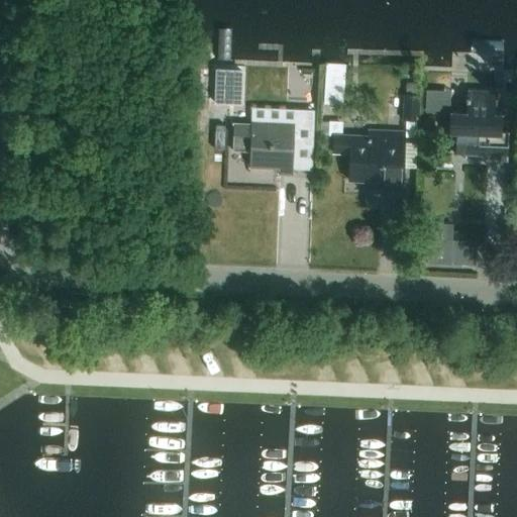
[(241,106),(242,70),(215,69),(214,105),(241,106)]
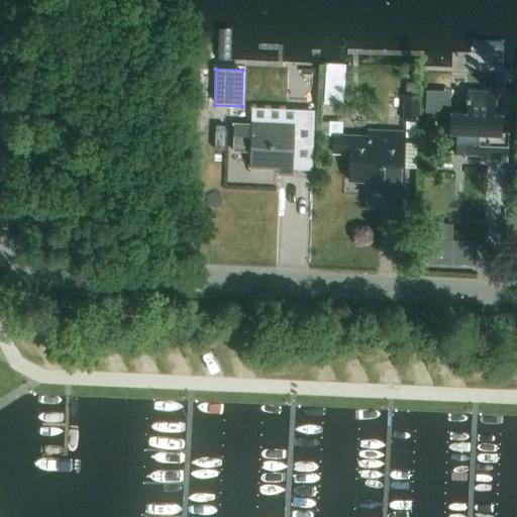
[(405,83),(404,94),(417,94),(417,83),(405,83)]
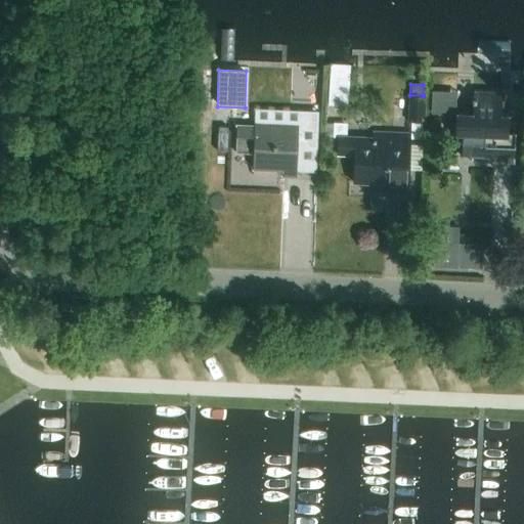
[(455,113),(454,136),(462,136),(462,158),(493,159),(493,164),(514,165),(515,134),(508,133),(509,115),(500,115),(501,92),(473,91),(473,114),(455,113)]
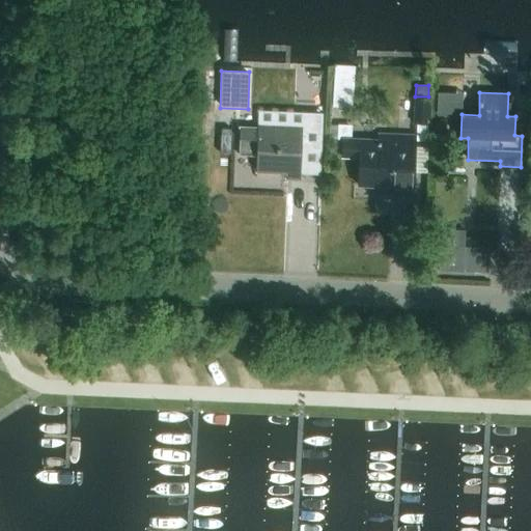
[(437,113),(462,115),(463,94),(438,93),(437,113)]
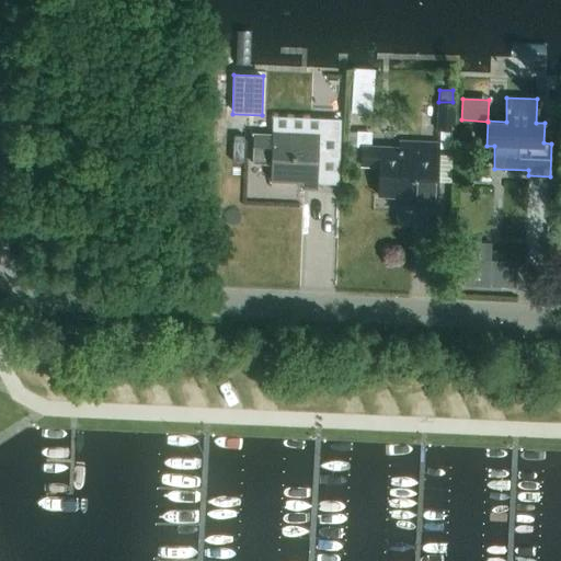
[(455,103),(437,103),(436,130),(454,130),(455,103)]
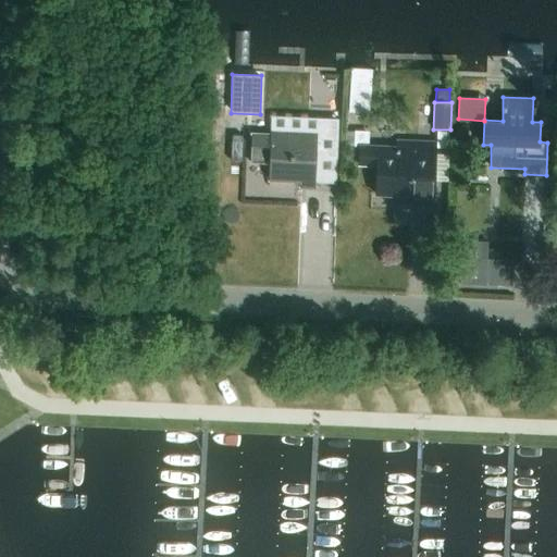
[(457,125),(457,140),(467,140),(468,126),(457,125)]
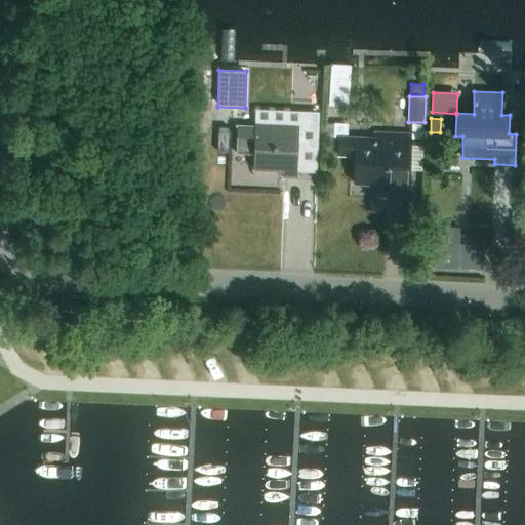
[(236,154),(253,154),(252,170),(283,171),(283,177),(296,178),(298,124),(254,122),(254,127),(237,126),(236,154)]
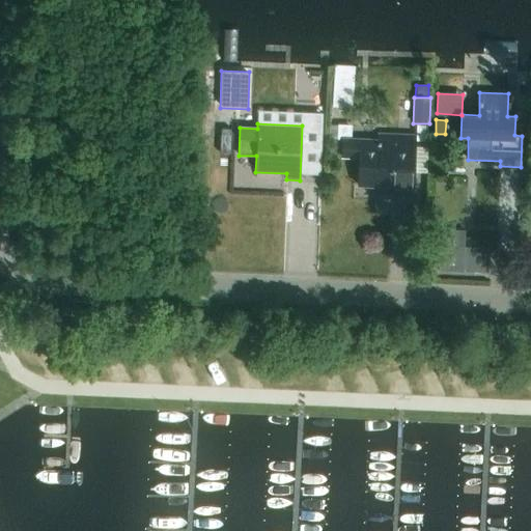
[(378,140),(342,139),(341,157),(359,158),(357,185),(391,187),(391,195),(413,196),(415,136),(378,134),(378,140)]
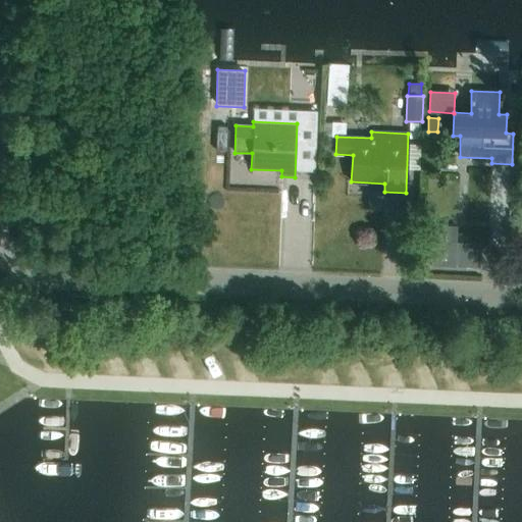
[(452,267),(454,226),(429,225),(427,266),(452,267)]
